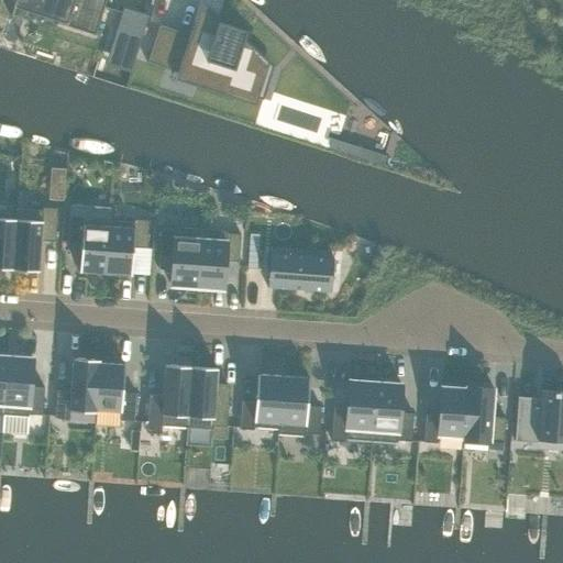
[(18,0),(12,19),(14,19),(17,10),(61,23),(59,25),(97,37),(108,0),(18,0)]
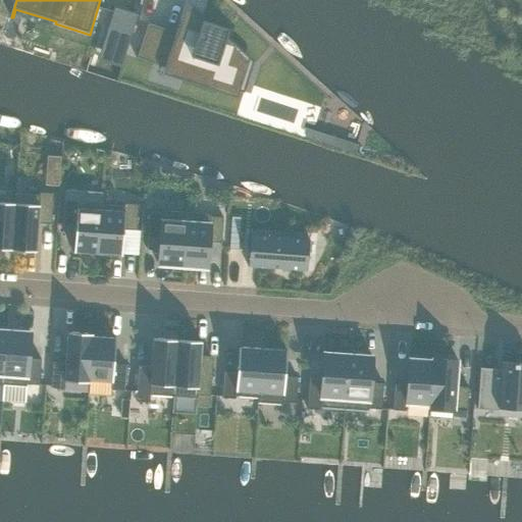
[(207,18),(188,1),(177,34),(149,24),(138,60),(187,75),(185,83),(211,91),(213,85),(235,91),(247,54),(228,38),(230,30),(206,22),(207,18)]
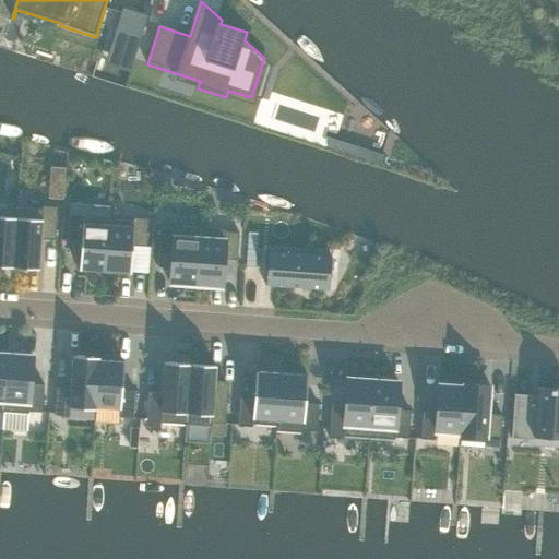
[(111,38),(108,50),(132,58),(135,46),(145,15),(121,9),(111,38)]
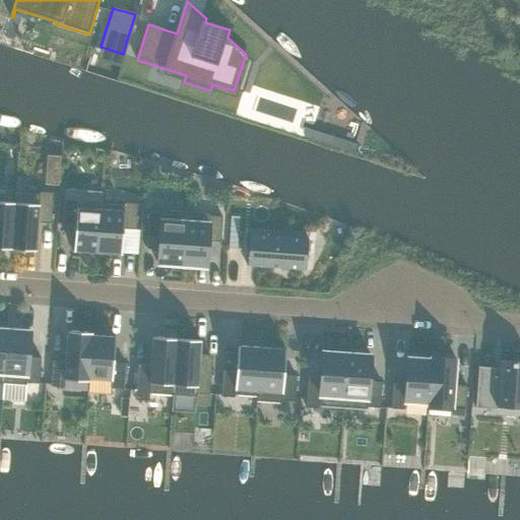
[(336,137),(319,132),(316,140),(333,146),(336,137)]
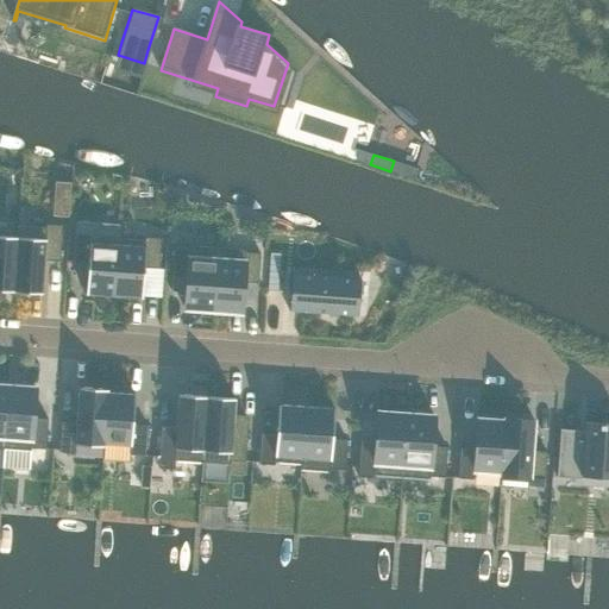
[(428,171),(410,167),(407,176),(425,182),(428,171)]
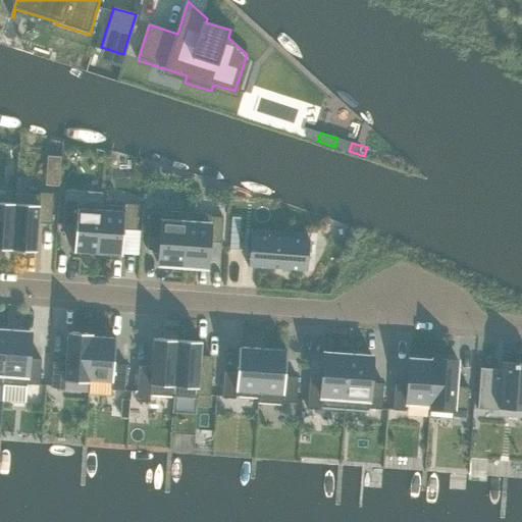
[(47,185),(61,185),(62,155),(48,155),(47,185)]
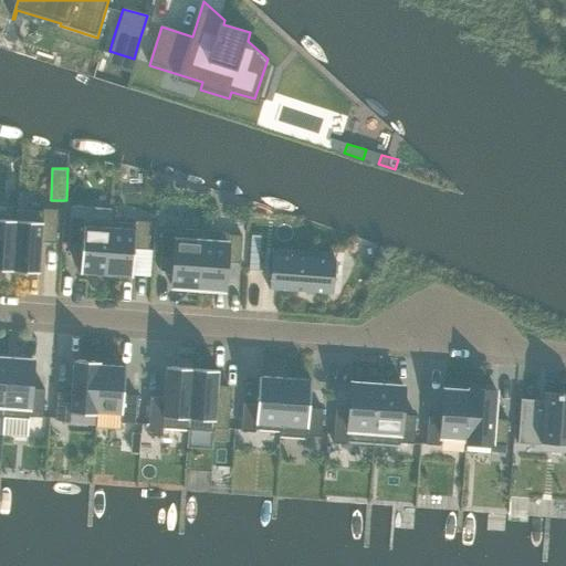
[(16,216),(11,271),(37,273),(39,242),(54,243),(56,210),(42,209),(42,212),(16,210),(16,216)]
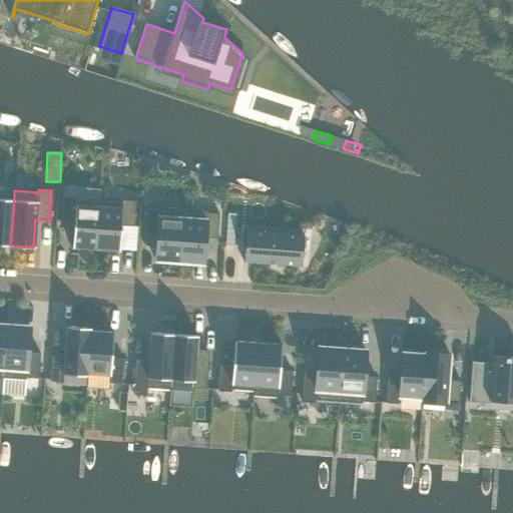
[(0,244),(10,245),(14,195),(0,193),(0,244)]
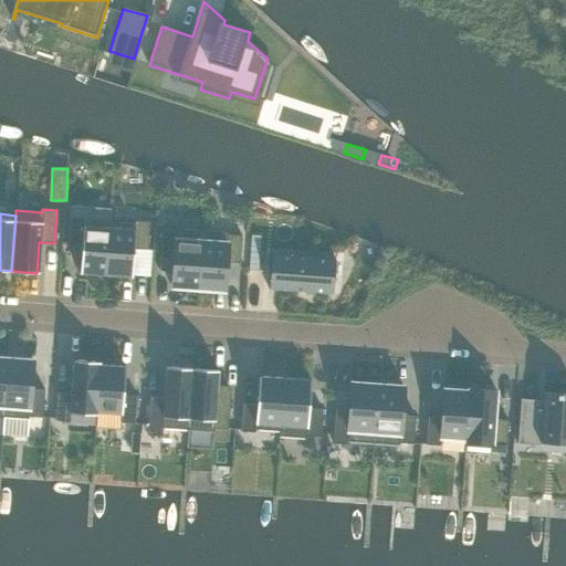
[(80,273),(105,275),(109,222),(84,220),(84,217),(70,217),(67,244),(81,245),(80,273)]
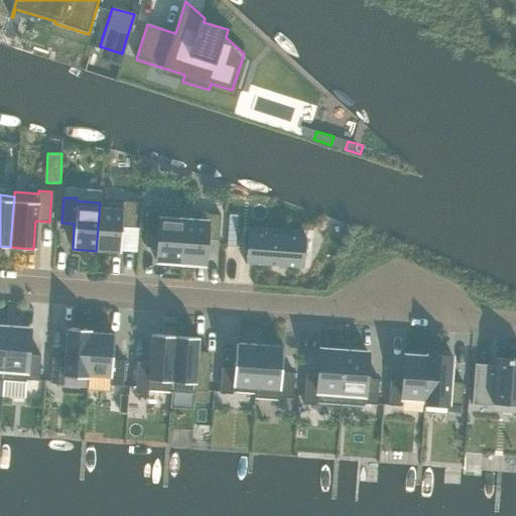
[(100,203),(96,251),(120,253),(122,227),(134,228),(136,203),(123,202),(123,205),(100,203)]
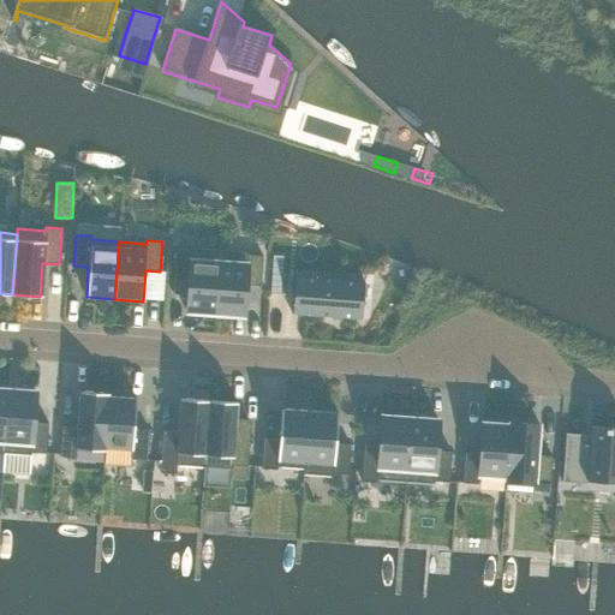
[(186,312),(215,314),(219,250),(191,249),(190,251),(175,250),(173,280),(189,281),(186,312)]
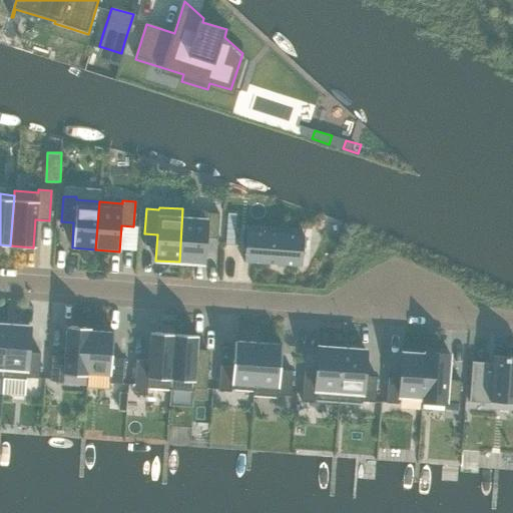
[(182,208),(179,262),(202,264),(204,237),(217,238),(218,213),(206,212),(206,210),(182,208)]
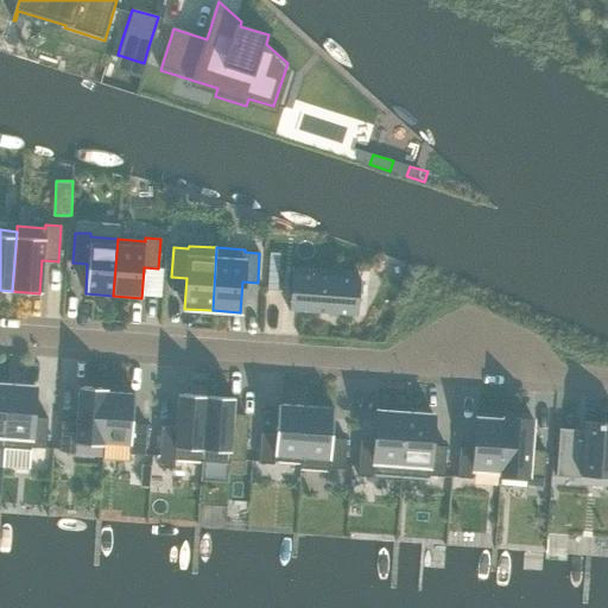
[(360,278),(291,273),(292,274),(289,310),(289,311),(358,316),(358,315),(354,315),(356,279),(360,279),(360,278)]
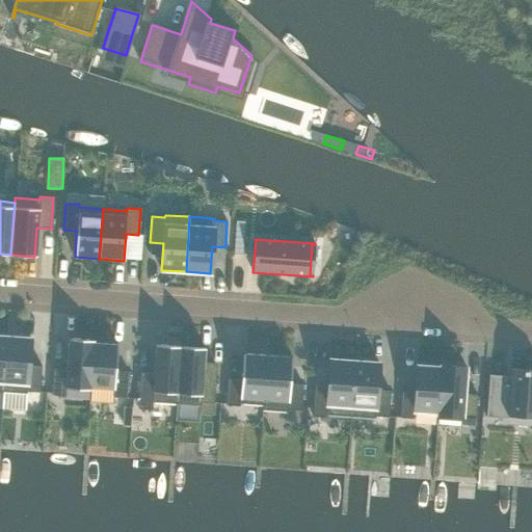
[(30,339),(6,337),(2,392),(26,394),(27,392),(40,393),(42,367),(28,366),(30,339)]
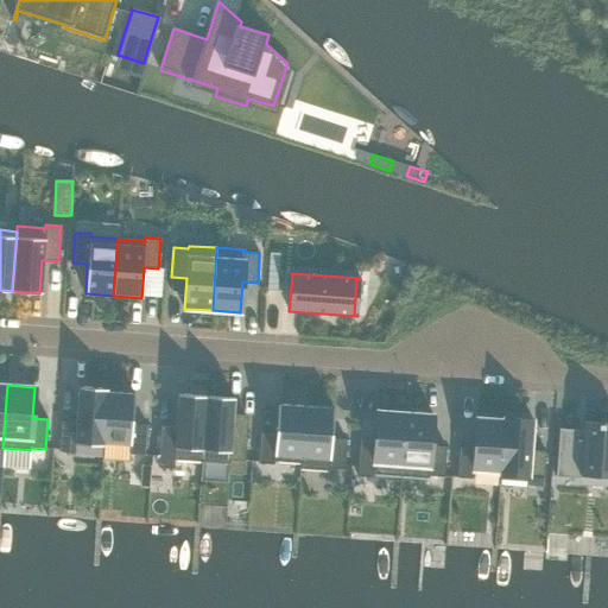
[(103,443),(107,392),(107,388),(78,387),(76,419),(61,418),(58,451),(74,453),(75,444),(103,447),(103,443)]
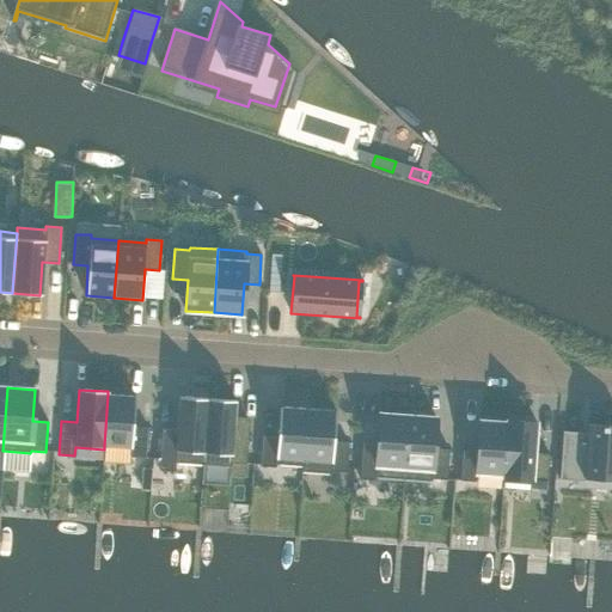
[(135,396),(108,395),(104,446),(130,448),(129,457),(145,458),(147,428),(133,427),(135,396)]
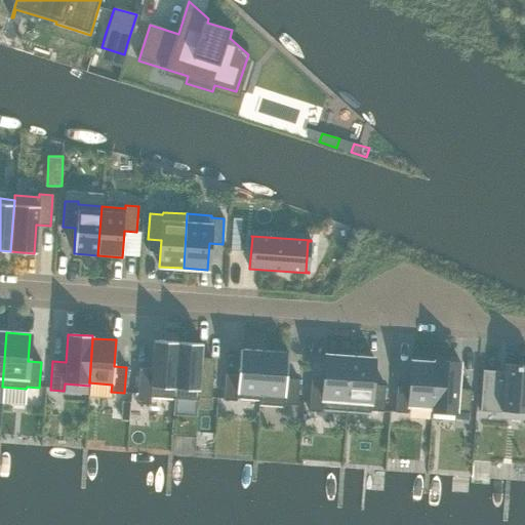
[(206,358),(216,357),(215,338),(205,338),(206,358)]
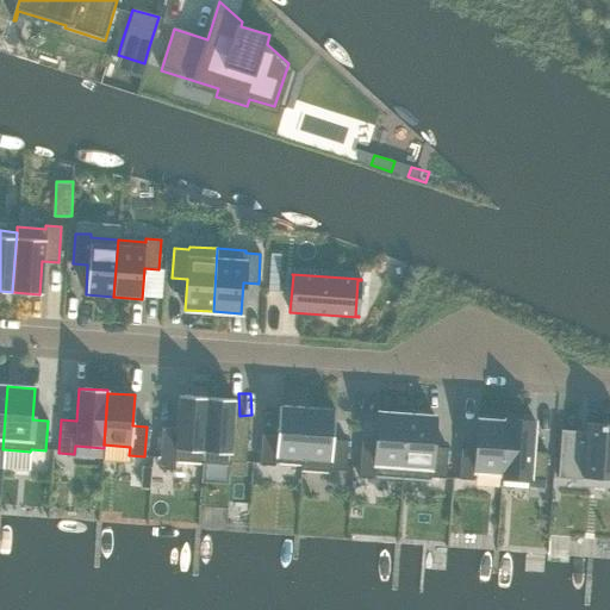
[(201,464),(206,397),(179,396),(176,429),(161,428),(159,470),(174,471),(175,461),(201,464)]
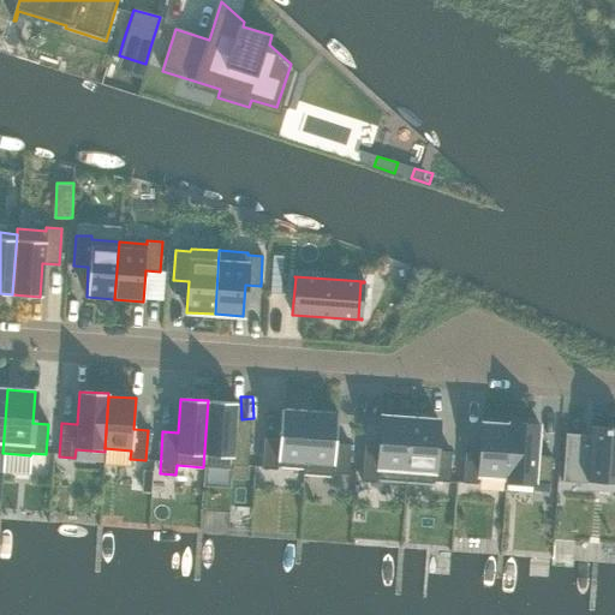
[(237,402),(208,400),(203,467),(232,470),(232,465),(248,466),(250,425),(236,424),(237,402)]
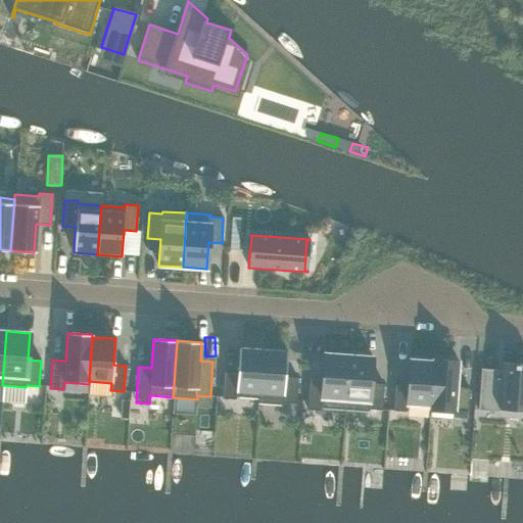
[(257,398),(262,349),(238,347),(237,374),(224,373),(222,398),(236,399),(236,397),(257,398)]
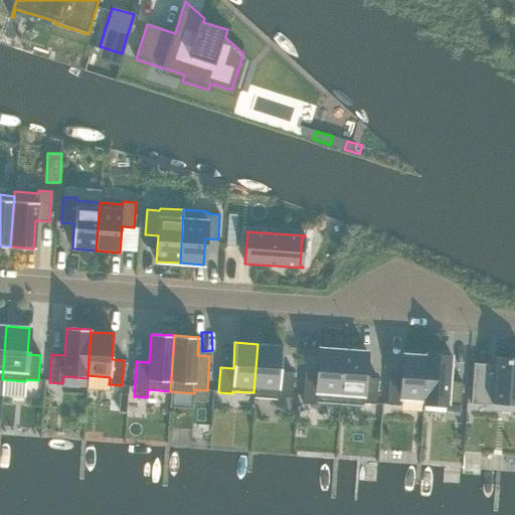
[(283,345),(258,344),(253,392),(253,397),(279,399),(279,397),(291,397),(293,372),(281,371),(283,345)]
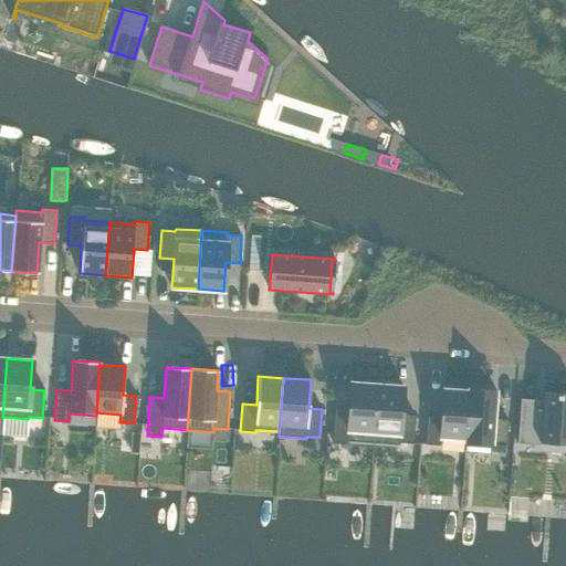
[(370,443),(375,385),(347,383),(345,411),(335,410),(332,443),(347,444),(347,441),(370,443)]
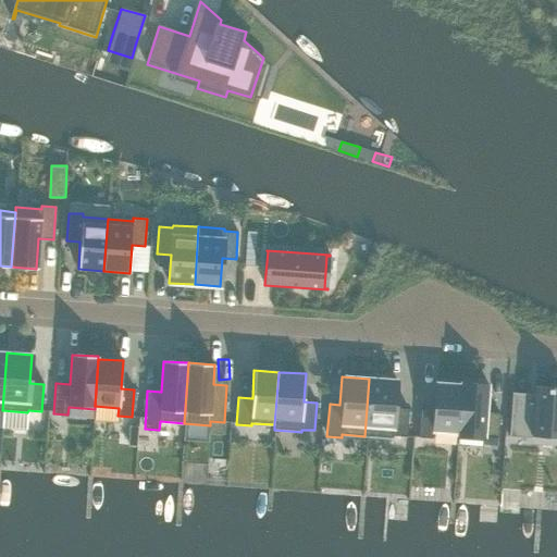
[(396,381),(369,379),(364,436),(393,438),(393,436),(406,436),(408,409),(395,408),(396,381)]
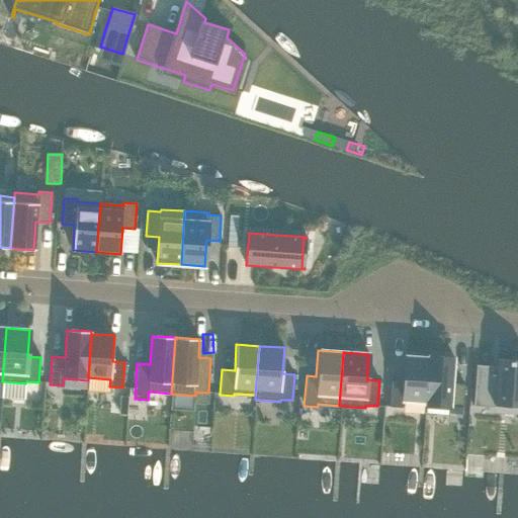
[(428,358),(425,403),(425,405),(449,407),(448,414),(462,415),(464,384),(451,383),(453,357),(429,355),(428,358)]
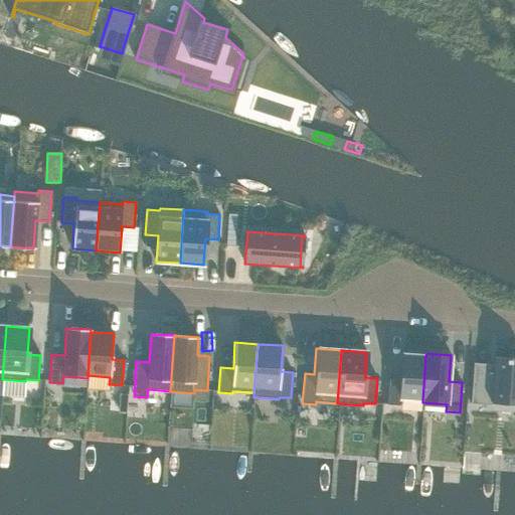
[(422,400),(425,356),(403,354),(401,380),(388,379),(387,404),(400,405),(400,398),(422,400)]
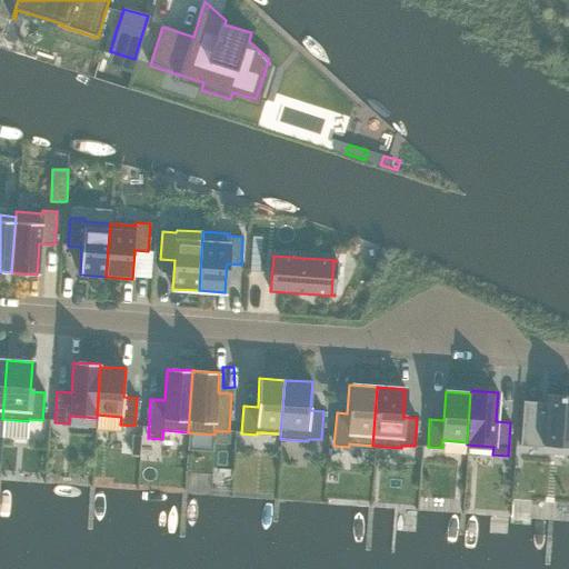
[(568,398),(565,398),(565,397),(559,397),(559,399),(546,398),(546,408),(538,408),(539,403),(523,402),(523,401),(522,401),(519,447),(520,447),(521,436),(543,438),(542,445),(568,446),(568,398)]
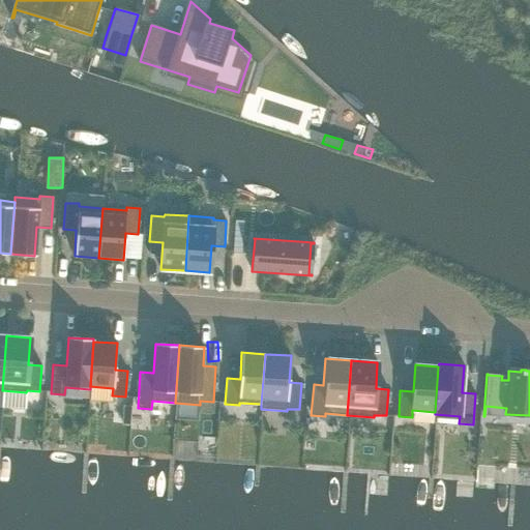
[(131,406),(123,406),(121,423),(129,424),(131,406)]
